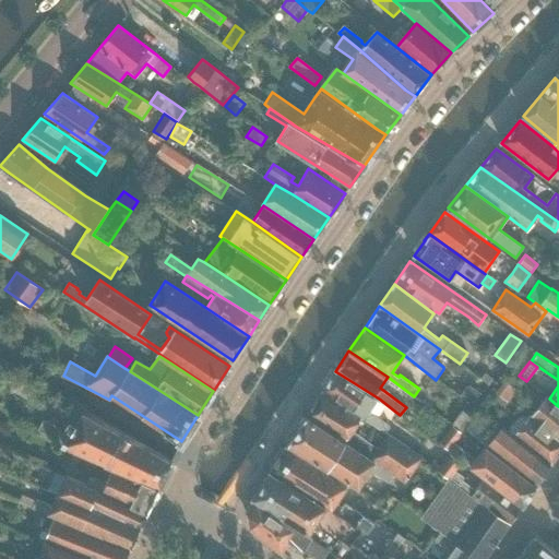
[(335,371),(322,391),(363,416),(385,432),(391,425),(370,411),(379,399),(335,371)]
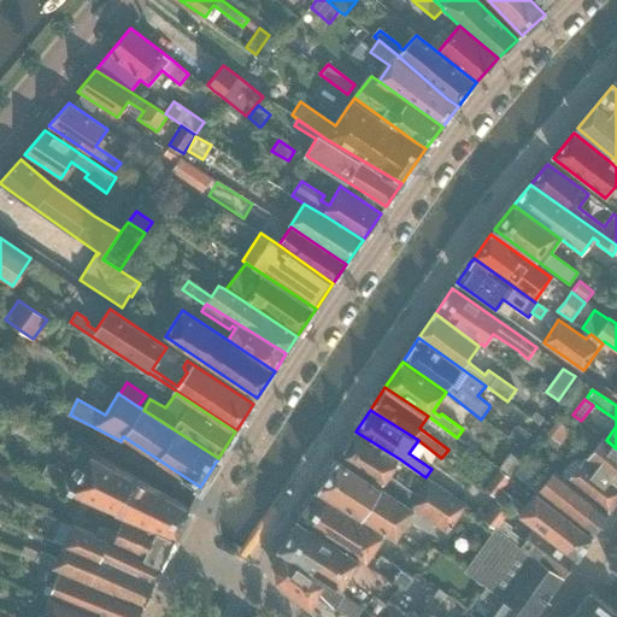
[(529,418),(539,424),(544,417),(535,411),(529,418)]
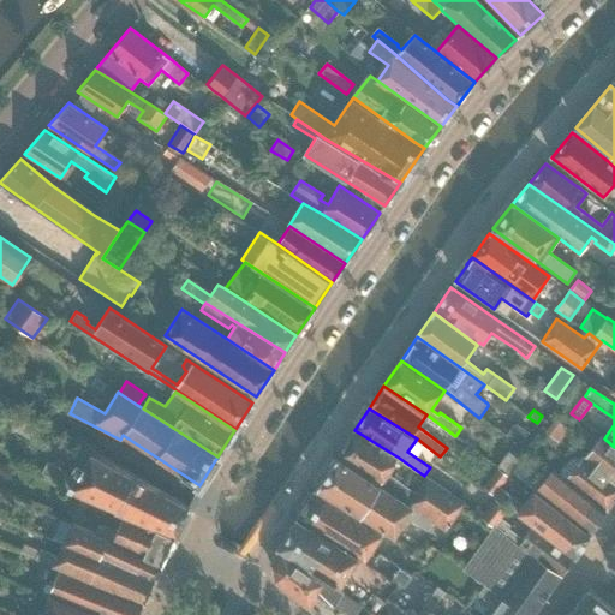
[(15,424),(3,417),(0,422),(0,448),(1,449),(15,424)]
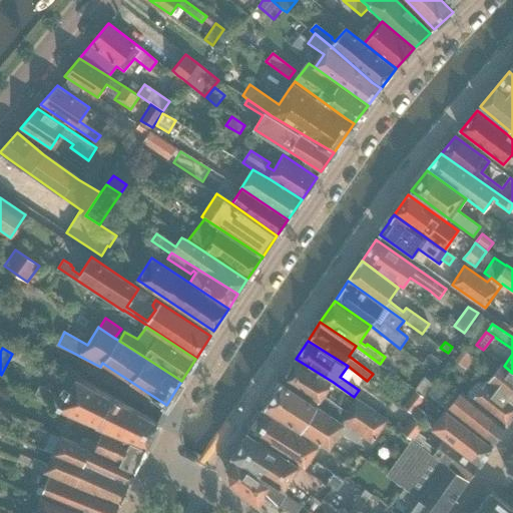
[(474,358),(463,350),(455,361),(466,369),(474,358)]
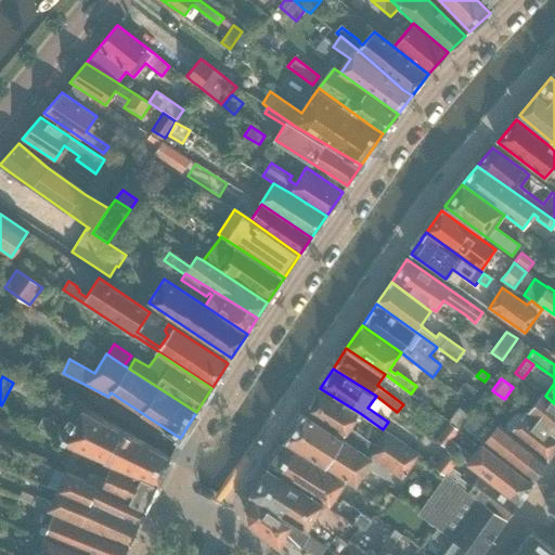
[(479,391),(467,384),(463,384),(456,394),(470,402),(479,391)]
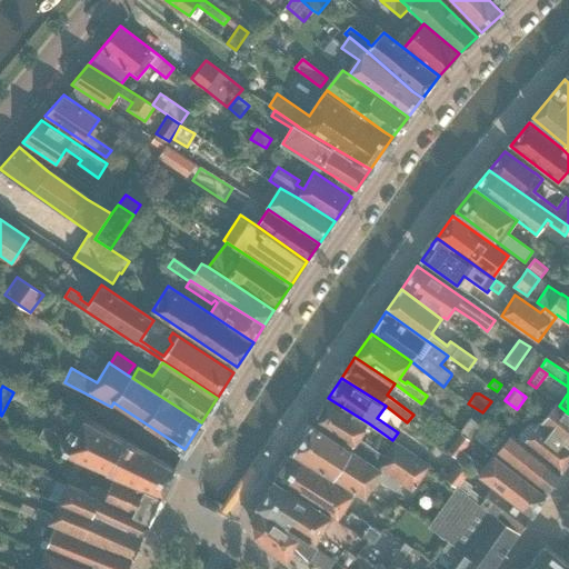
[(328,398),(311,425),(378,468),(386,457),(358,439),(369,423),(328,398)]
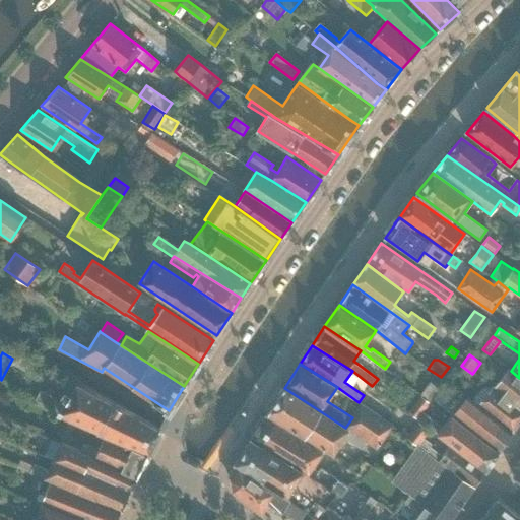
[(477,404),(512,434),(519,421),(519,378),(511,371),(508,368),(493,388),(492,386),(490,388),(488,387),(482,388),(473,401),(477,404)]
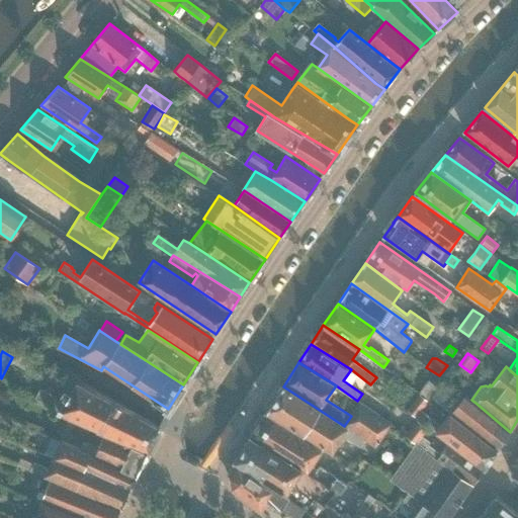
[(429,402),(431,399),(437,392),(439,390),(428,380),(419,393),(429,402)]
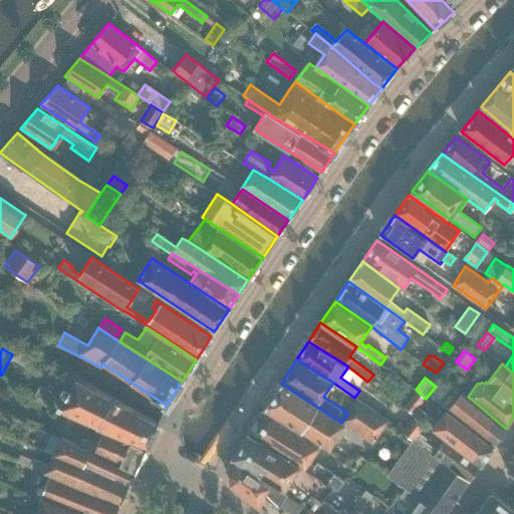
[(90,422),(89,423),(104,429),(104,430),(147,448),(158,426),(77,378),(70,391),(63,387),(59,396),(41,386),(35,396),(37,396),(38,397),(51,403),(90,422)]
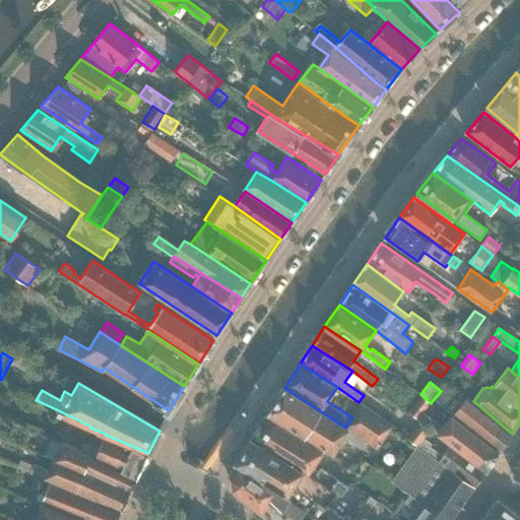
[(345,428),(284,388),(268,412),(333,454),(344,438),(362,448),(367,441),(377,448),(391,428),(362,404),(352,417),(345,428)]
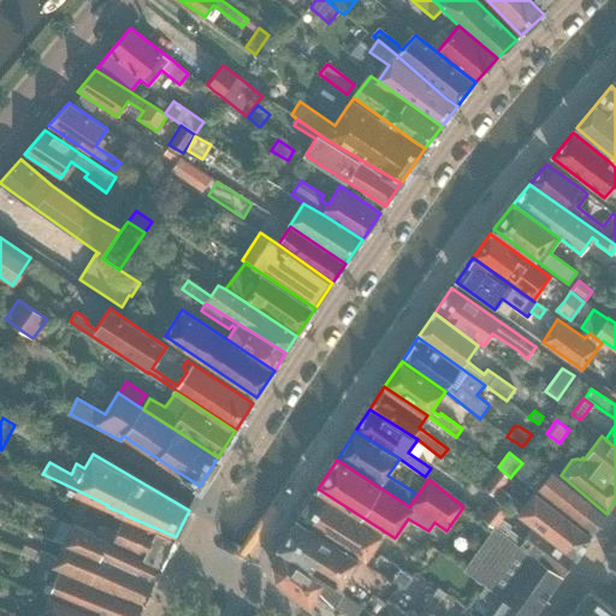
[(520,466),(513,474),(534,490),(533,492),(591,537),(606,514),(566,479),(561,475),(551,468),(540,484),(535,480),(538,478),(520,466)]
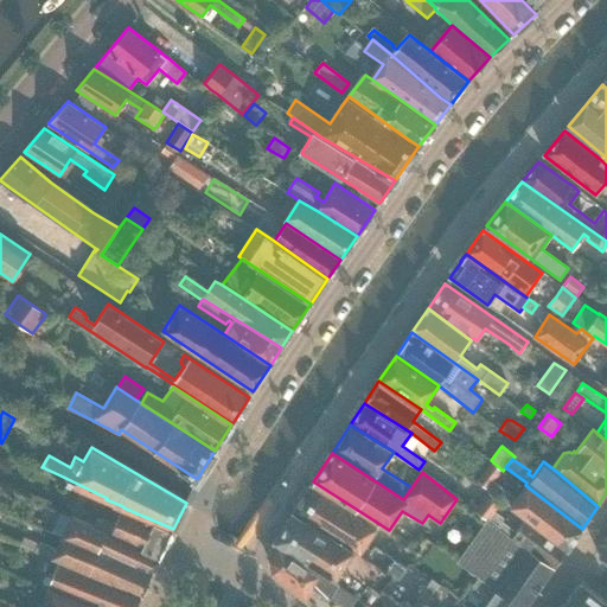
[(487,490),(494,481),(503,471),(493,464),(478,483),(487,490)]
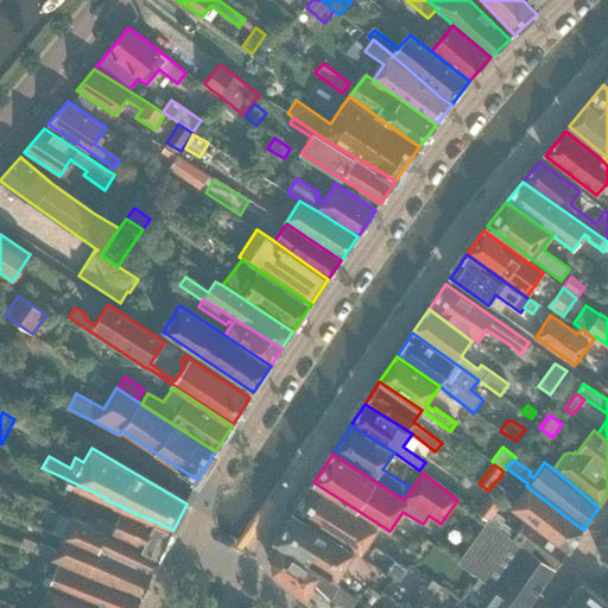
[(44,468),(40,475),(57,482),(61,476),(45,469),(44,468)]
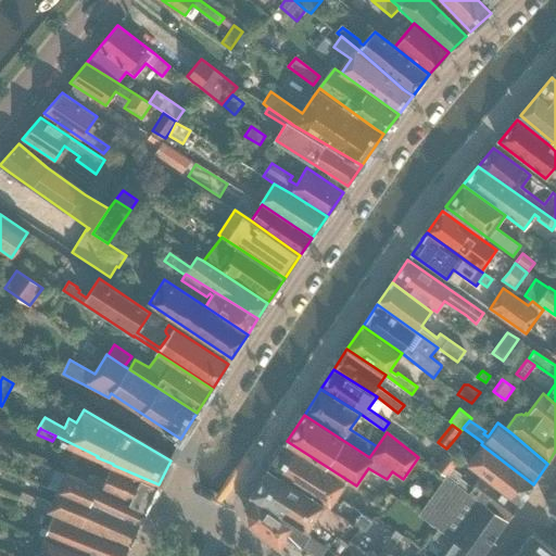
[(453,441),(446,449),(457,457),(467,465),(468,464),(483,476),(520,503),(533,484),(481,444),(471,456),(464,450),(453,441)]
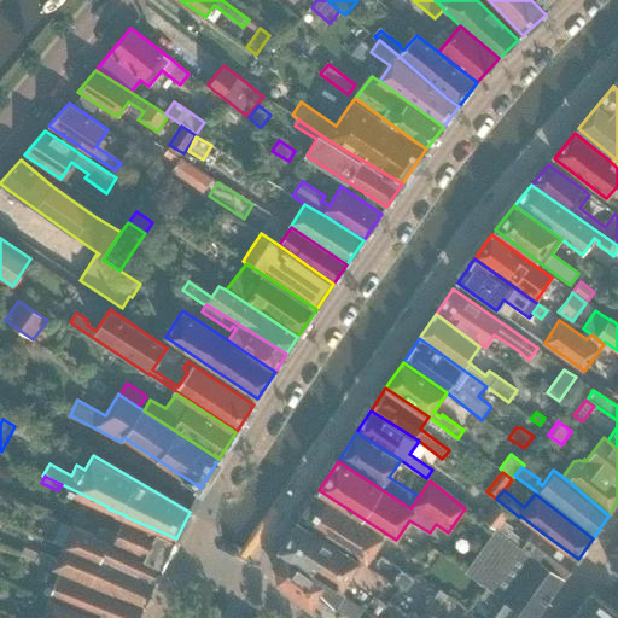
[(366,566),(398,587),(400,584),(407,590),(414,579),(384,559),(383,559),(382,559),(380,559),(379,560),(371,555),(380,541),(313,499),(297,524),(353,559),(366,566)]
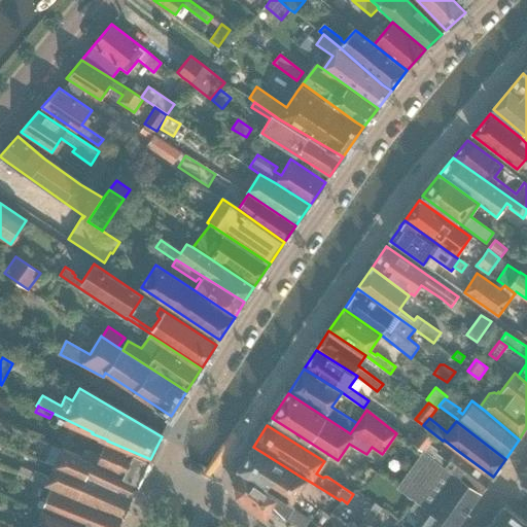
[(433,436),(425,430),(414,445),(423,452),(428,444),(433,436)]
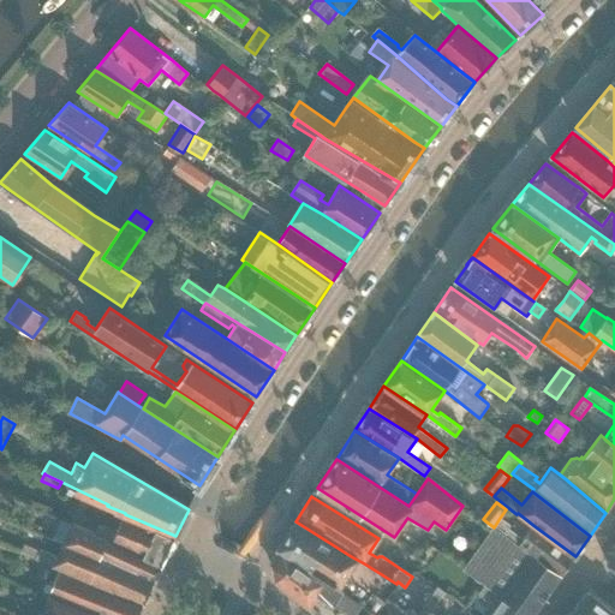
[(112,541),(162,565),(175,536),(125,514),(112,541)]
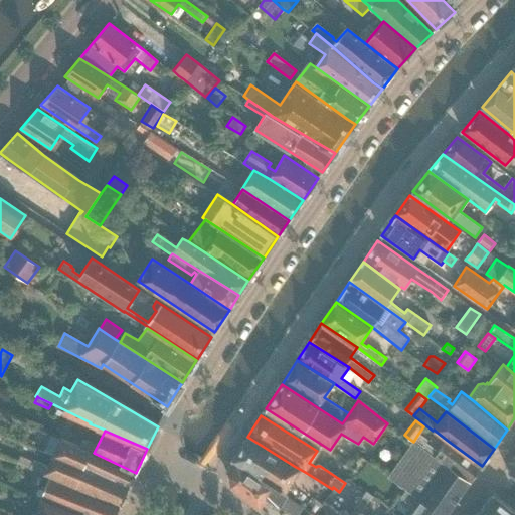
[(413,442),(412,442),(417,446),(470,483),(482,466),(448,441),(446,440),(438,452),(424,443),(426,440),(423,438),(418,434),(413,442)]
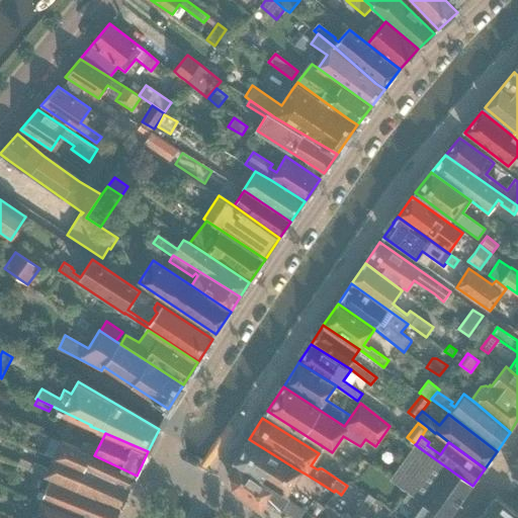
[(233,463),(238,466),(278,494),(295,468),(249,439),(233,463)]
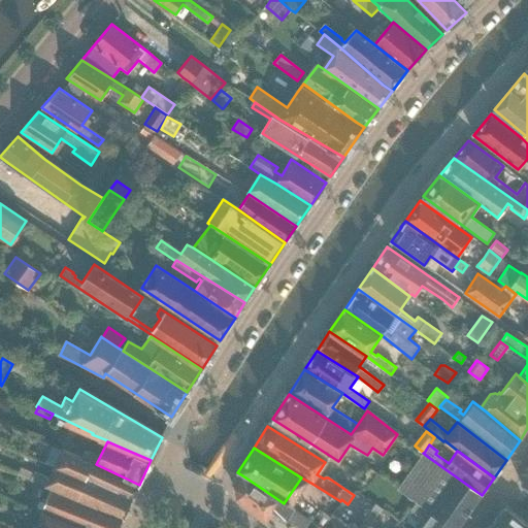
[(63,449),(55,466),(86,481),(87,477),(133,497),(139,485),(96,464),(63,449)]
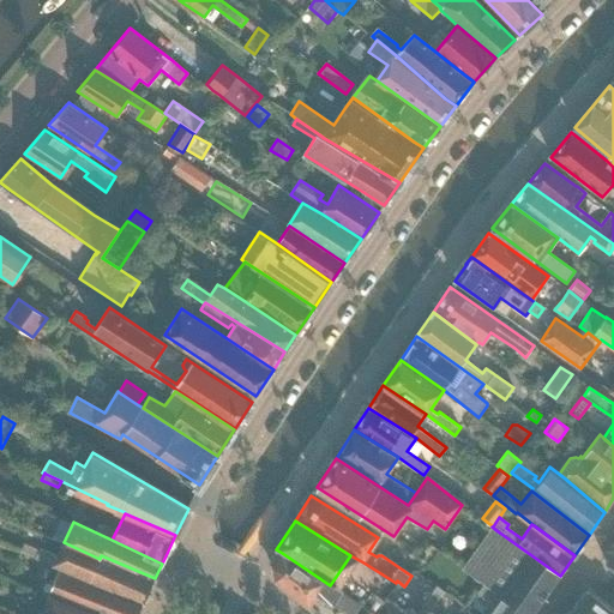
[(492,527),(462,570),(483,585),(500,596),(524,613),(533,613),(560,576),(498,531),(492,527)]
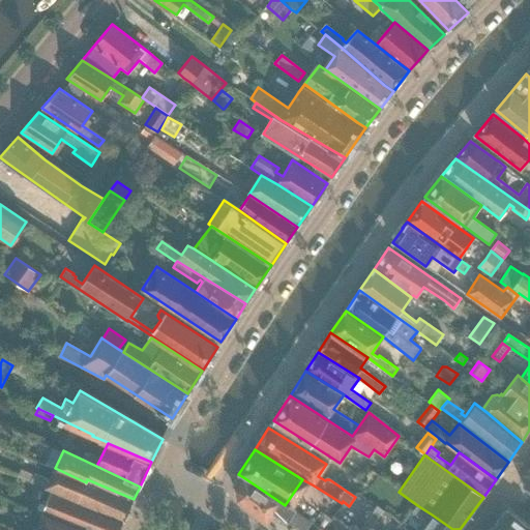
[(34,474),(31,482),(32,482),(46,488),(47,486),(125,518),(134,499),(87,479),(86,482),(55,468),(49,480),(34,474)]
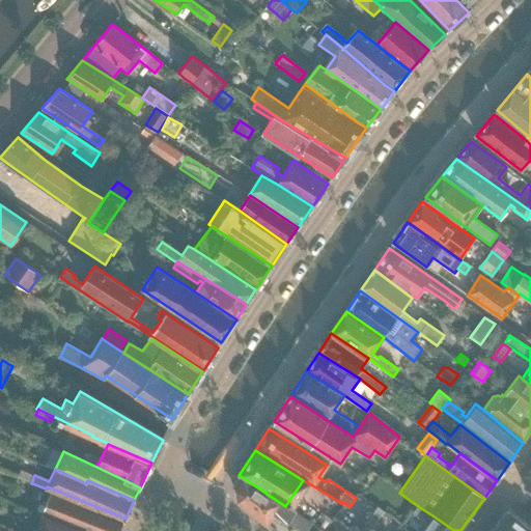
[(32,483),(31,483),(18,477),(15,483),(30,490),(32,483)]
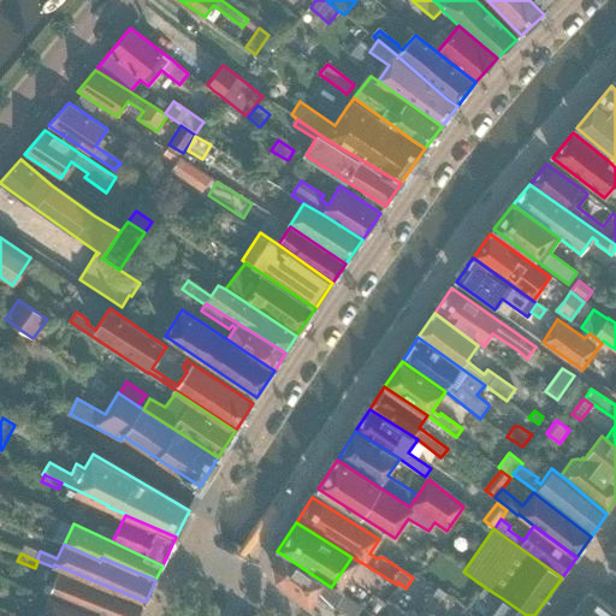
[(317,615),(354,615),(361,608),(331,587),(283,555),(276,569),(277,580),(319,612),(317,615)]
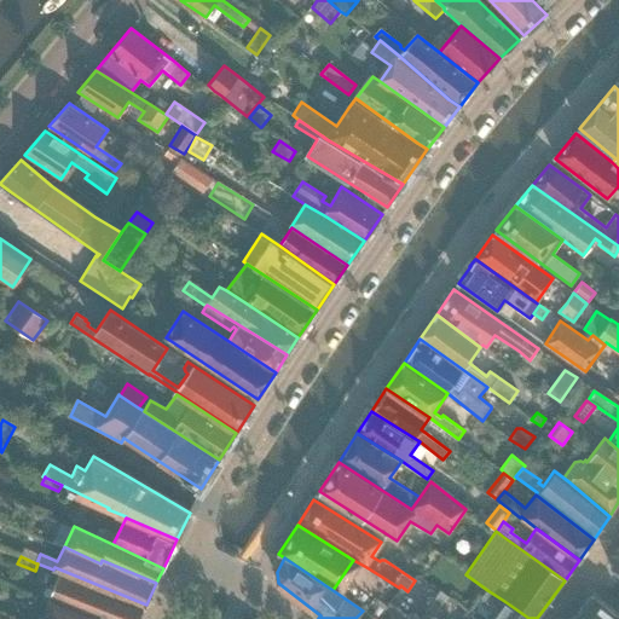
[(353,560),(333,590),(363,611),(372,595),(386,605),(388,602),(399,588),(366,567),(353,560)]
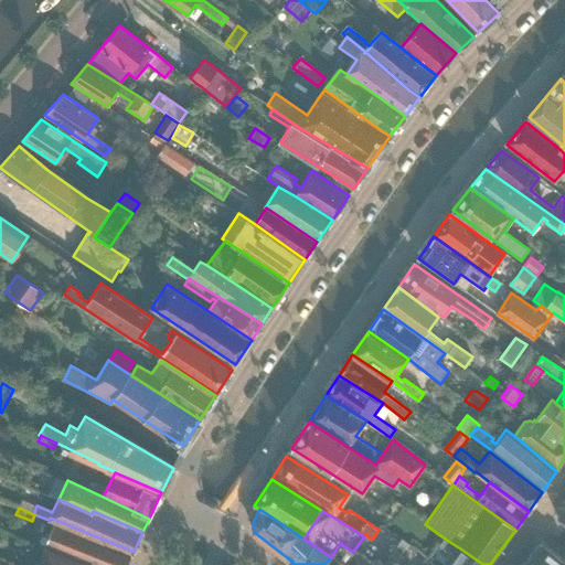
[(45,548),(87,564),(128,564),(134,553),(55,522),(49,537),(45,548)]
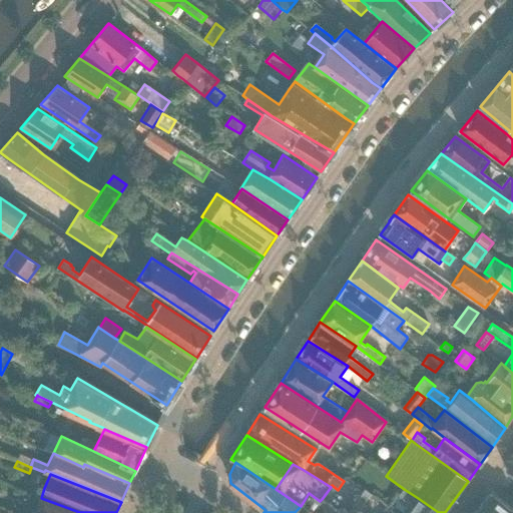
[(438,512),(418,498),(404,489),(399,496),(407,502),(405,504),(411,508),(407,512),(438,512)]
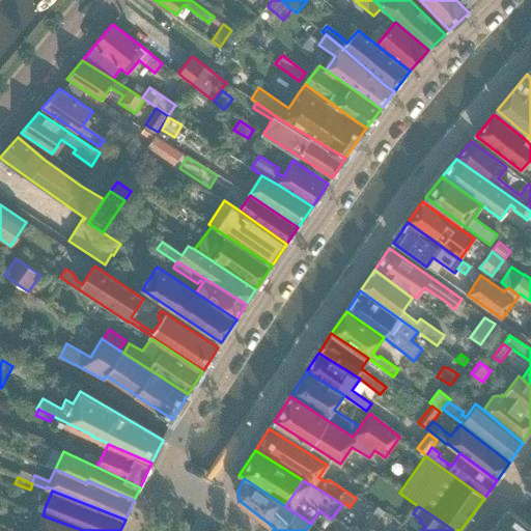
[(530,530),(530,528),(507,509),(492,530),(530,530)]
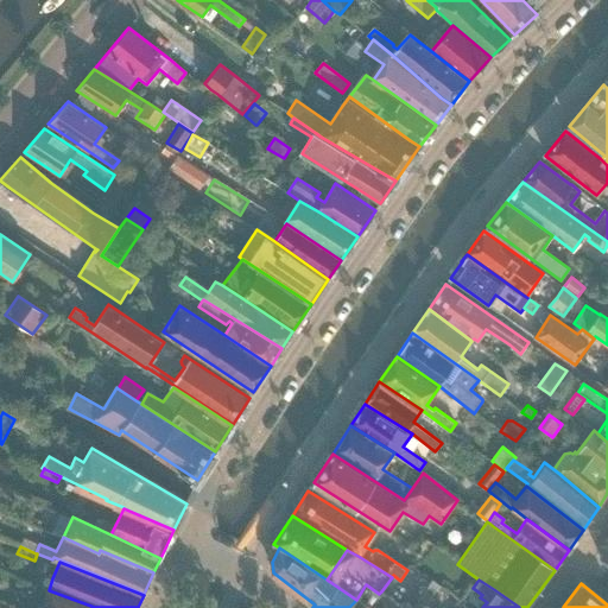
[(368,607),(415,607),(416,607),(405,600),(401,606),(387,596),(381,591),(379,594),(366,584),(356,600),(368,607)]
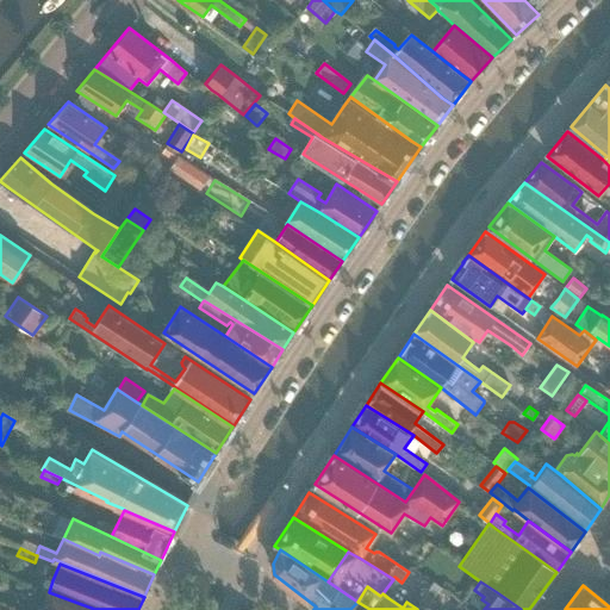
[(94,609),(49,592),(44,604),(42,609),(94,609)]
